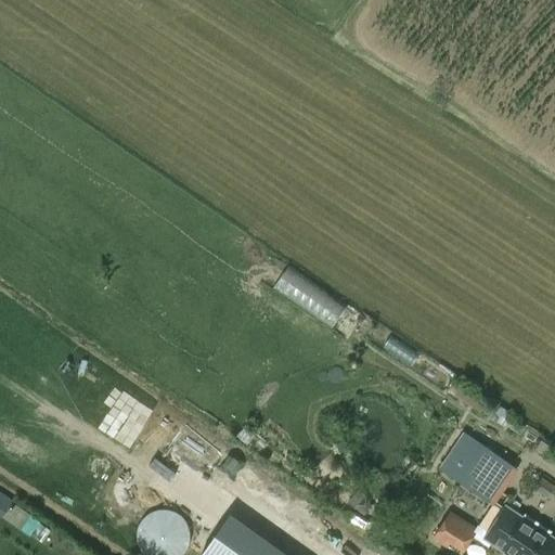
[(291,265),(275,286),(335,326),(349,305),(291,265)]
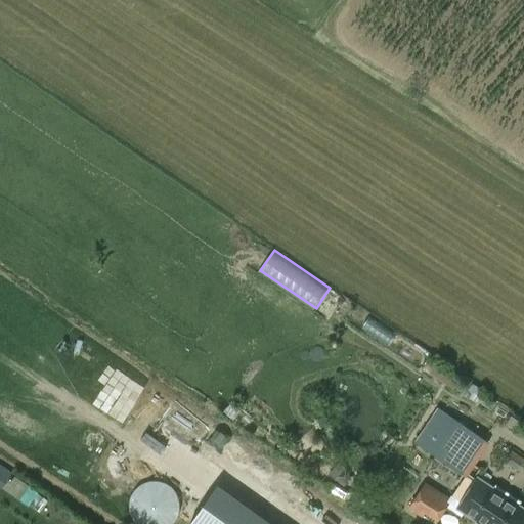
[(439,407),(428,424),(440,433),(428,449),(461,473),(483,439),(439,407)]
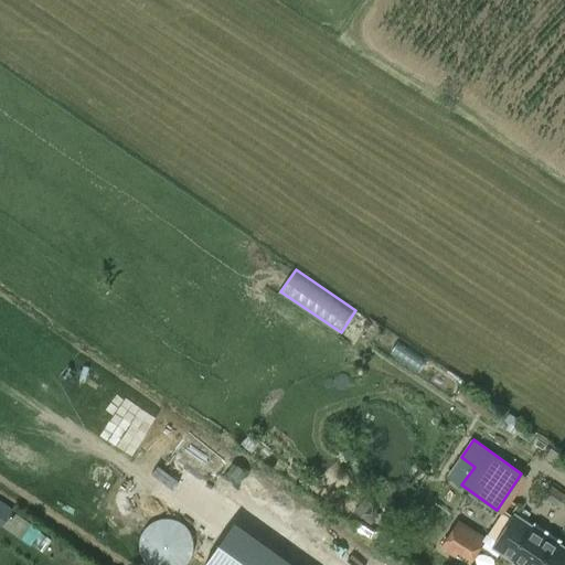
[(558,509),(564,498),(564,494),(551,486),(543,499),(558,509)]
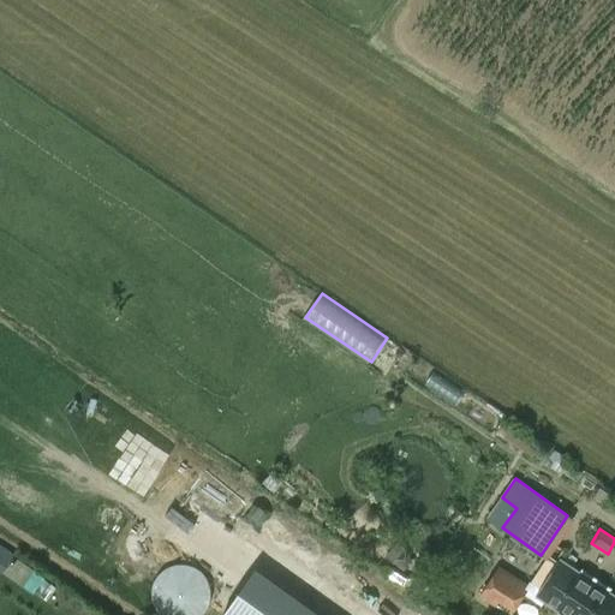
[(0,573),(13,556),(0,547),(0,573)]
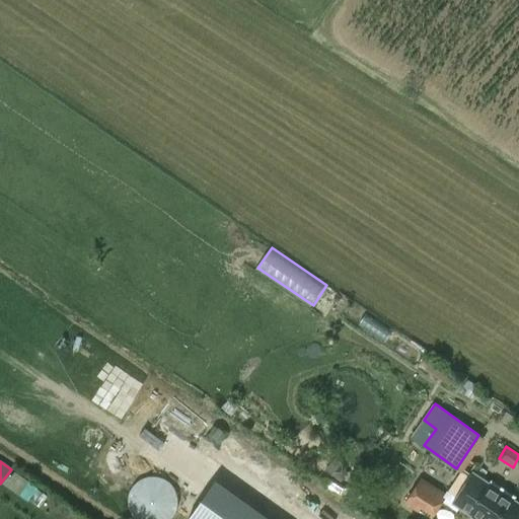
[(21,494),(29,479),(12,469),(4,484),(21,494)]
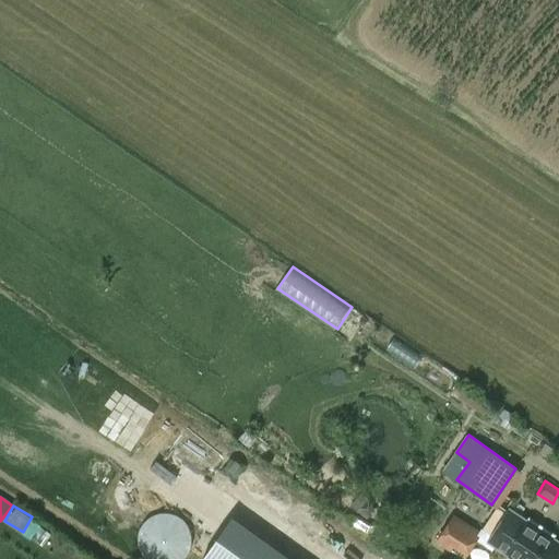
[(558,558),(558,543),(510,510),(492,536),(489,534),(487,536),(483,534),(478,539),(492,549),(496,545),(516,558),(558,558)]
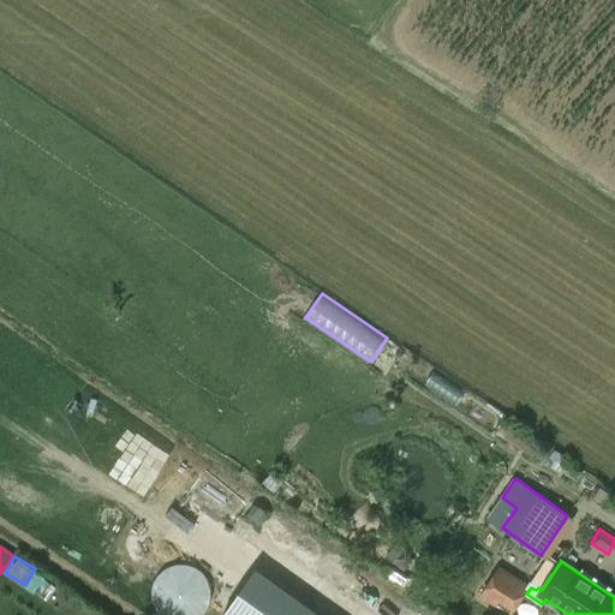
[(202,614),(204,614),(209,604),(212,595),(209,585),(204,575),(197,569),(187,566),(177,566),(167,569),(159,575),(154,585),(153,595),(154,604),(159,614),(160,614),(202,614)]
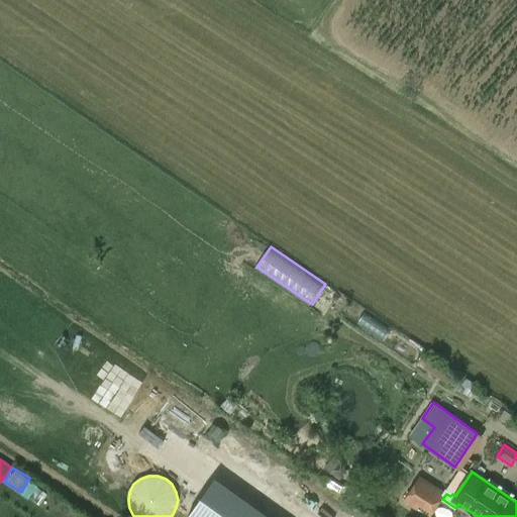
[(426,516),(431,516),(442,499),(446,494),(420,476),(403,501),(426,516)]
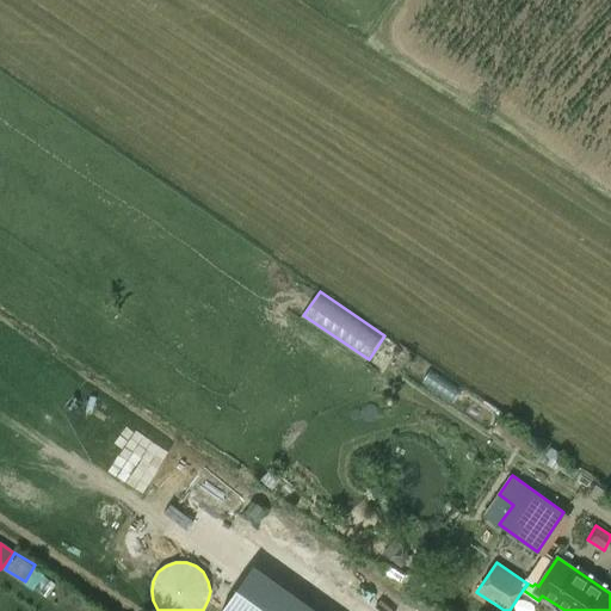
[(316,610),(258,567),(224,610),(316,610)]
